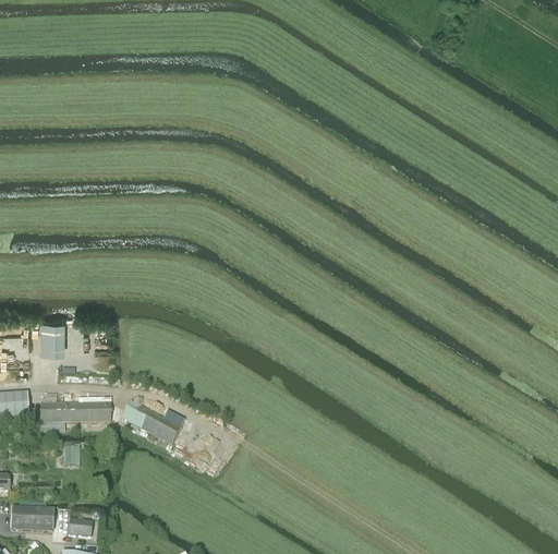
[(64,318),(40,318),(40,351),(63,351),(64,318)]
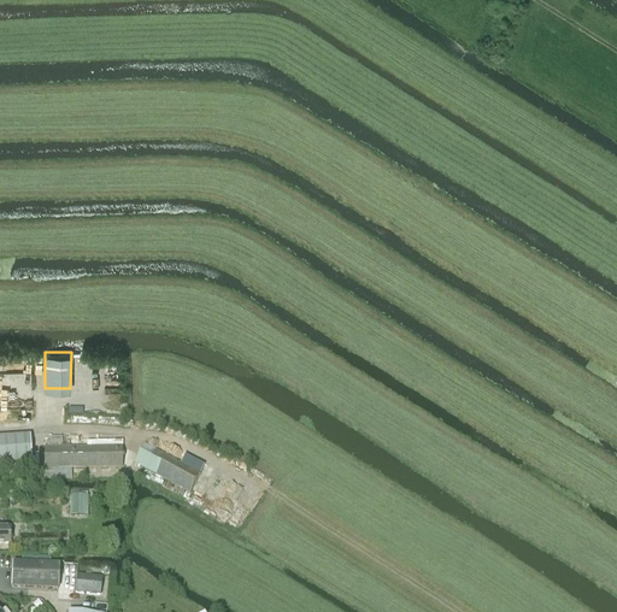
[(30,433),(0,434),(0,460),(31,459),(30,433)]
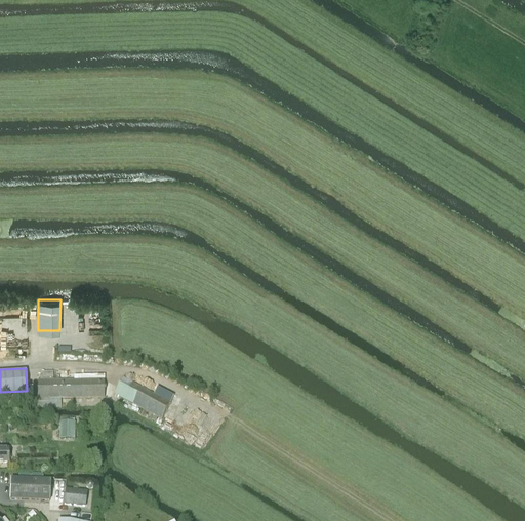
[(161,416),(170,400),(123,374),(114,391),(161,416)]
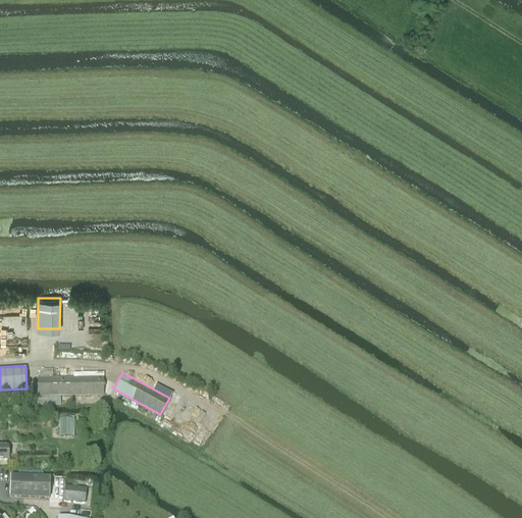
[(40,375),(37,375),(37,403),(60,402),(60,393),(104,392),(103,374),(53,375),(41,375),(40,375)]
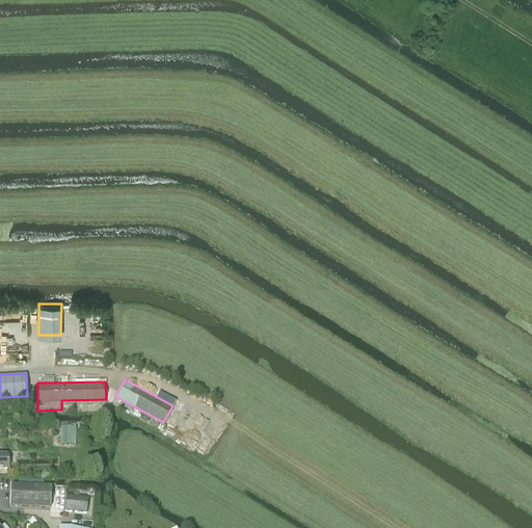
[(60,424),(59,437),(76,438),(76,424),(60,424)]
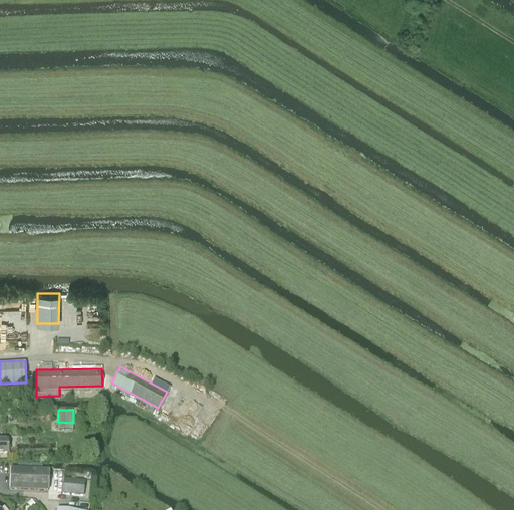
[(0,449),(9,449),(9,447),(11,446),(10,440),(8,440),(8,437),(0,437),(0,449)]
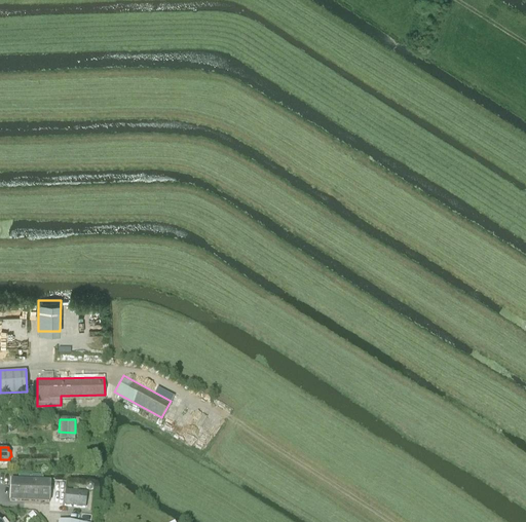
[(11,477),(10,497),(49,499),(50,479),(11,477)]
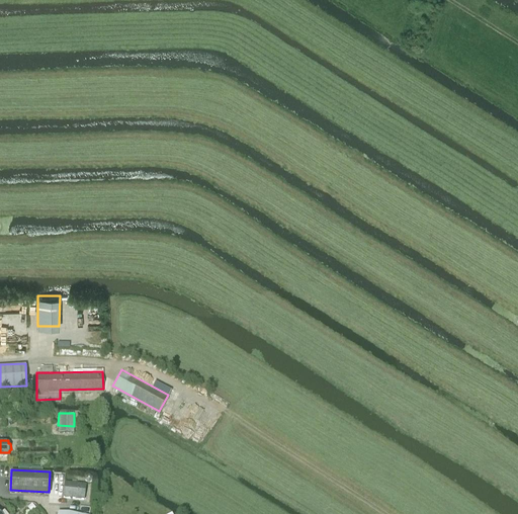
[(86,483),(66,480),(64,494),(84,497),(86,483)]
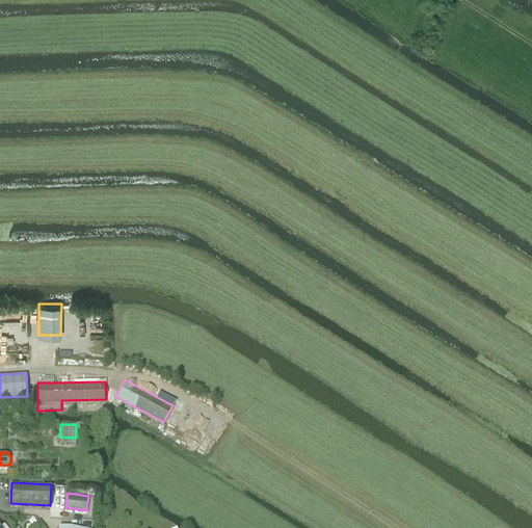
All buildings are outlined.
